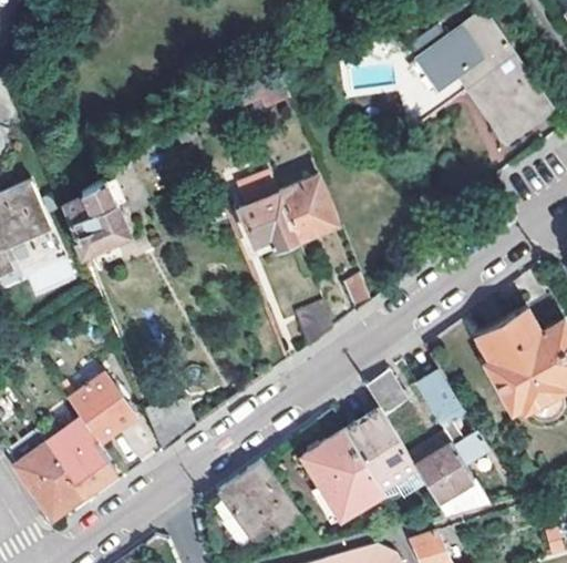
[(416,58),(436,86),(454,74),(503,143),(553,106),(483,9),(416,58)]
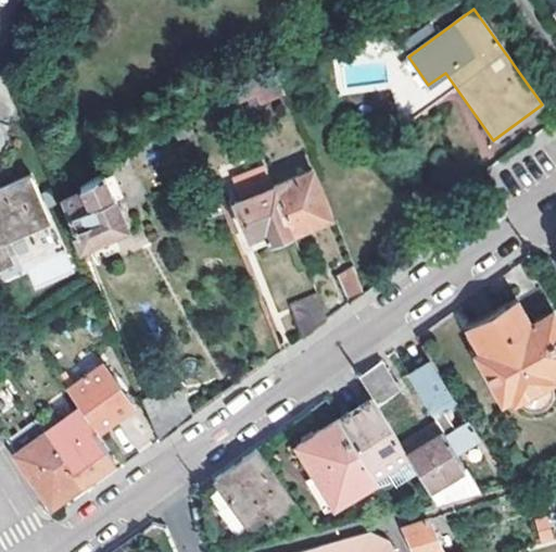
[(242,115),(283,98),(272,70),(230,88),(242,115)]
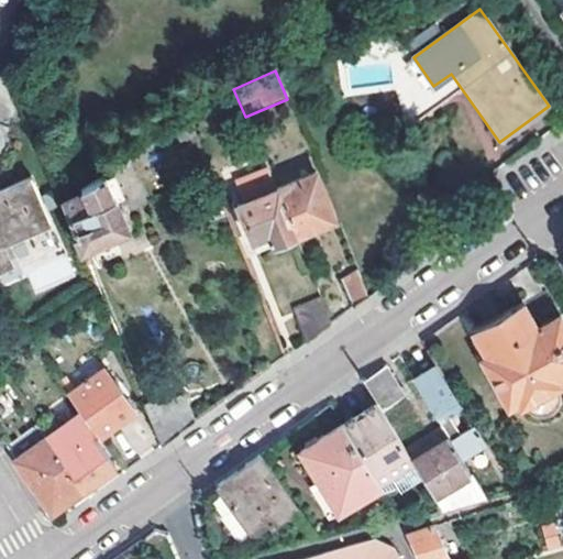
[(0,75),(0,125),(10,129),(18,107),(8,81),(0,75)]
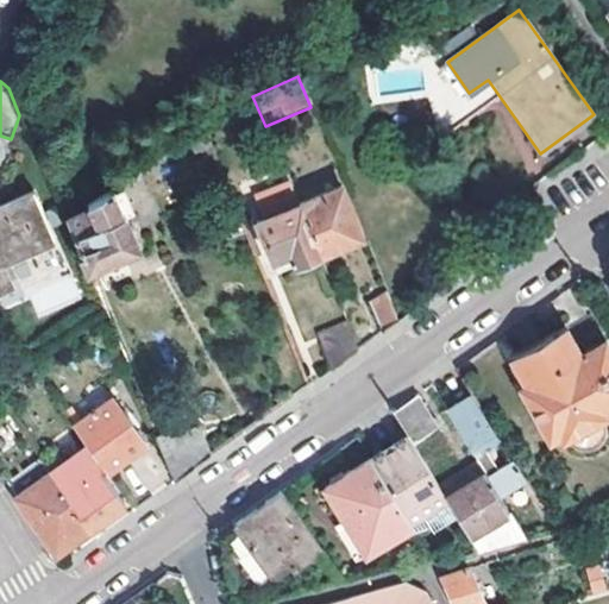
[(297,203),(318,253),(360,236),(340,186),(297,203)]
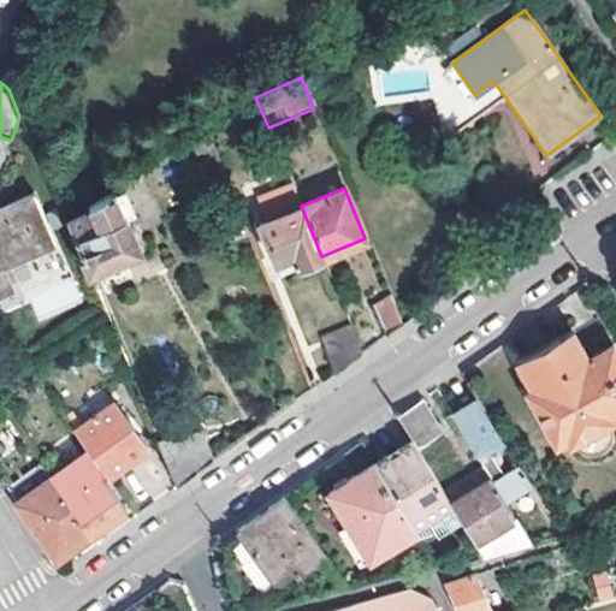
[(137,251),(138,250),(113,190),(87,206),(89,211),(64,221),(87,273),(113,261),(116,267),(140,256),(137,251)]
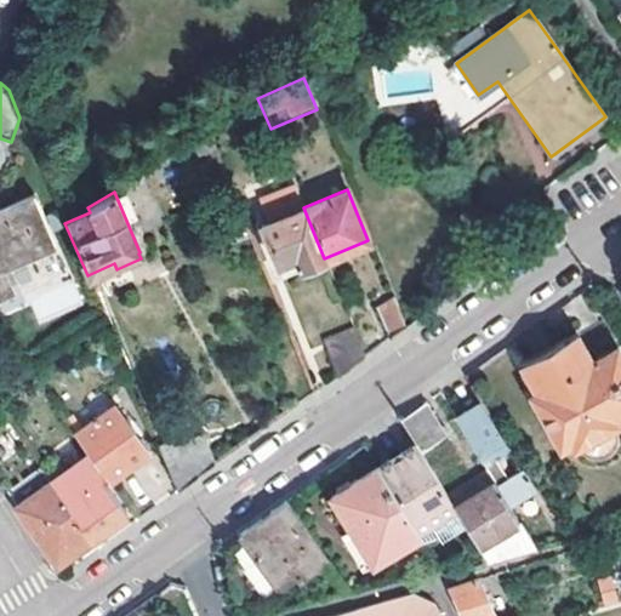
[(53,241),(33,195),(0,209),(0,294),(11,289),(1,266),(53,241)]
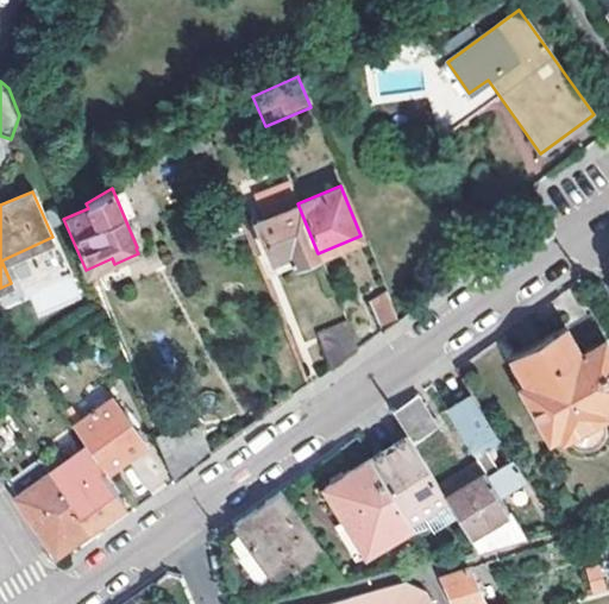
[(318,253),(297,203),(255,221),(270,258),(286,252),(290,264),(292,264),(318,253)]
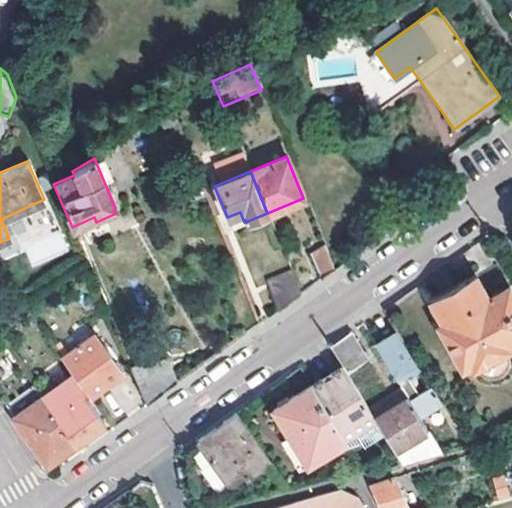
[(240,212),(227,217),(231,227),(244,222),(240,212)]
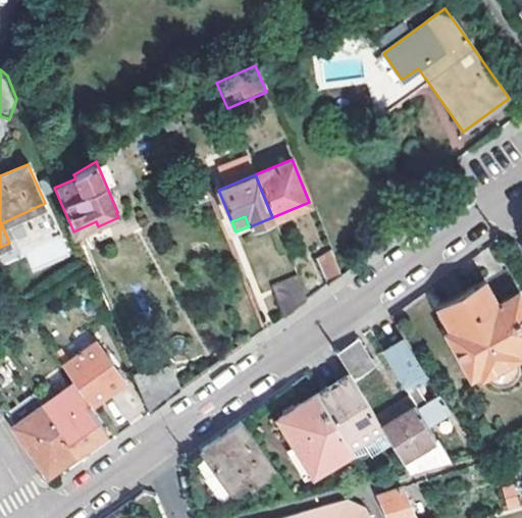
[(341,276),(330,250),(316,260),(328,286),(341,276)]
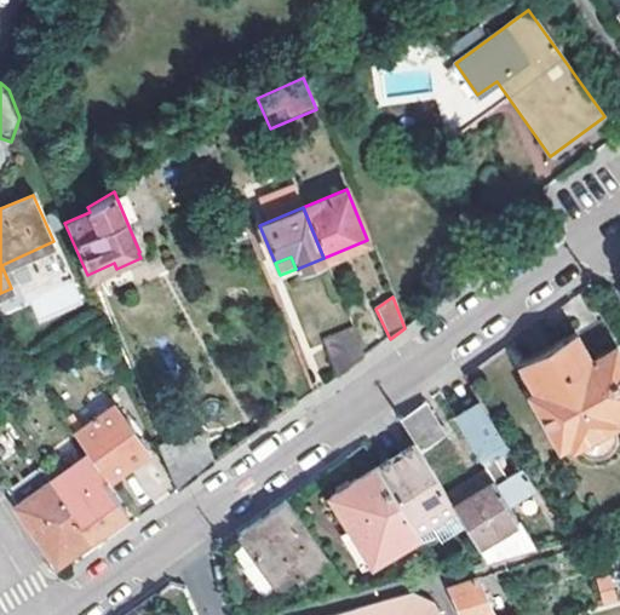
[(365,356),(352,328),(322,339),(338,375),(365,356)]
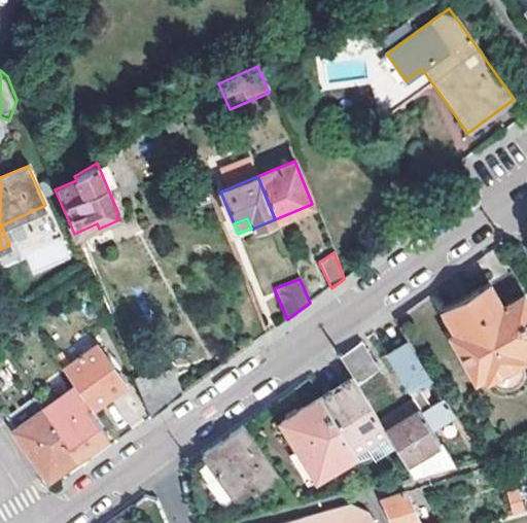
[(448,337),(473,382),(478,380),(482,385),(489,380),(490,380),(493,383),(496,385),(500,386),(504,387),(508,386),(513,385),(516,383),(519,380),(522,377),(523,373),(524,369),(524,364),(523,360),(526,357),(526,303),(523,295),(499,308),(487,285),(440,312),(452,335),(448,337)]
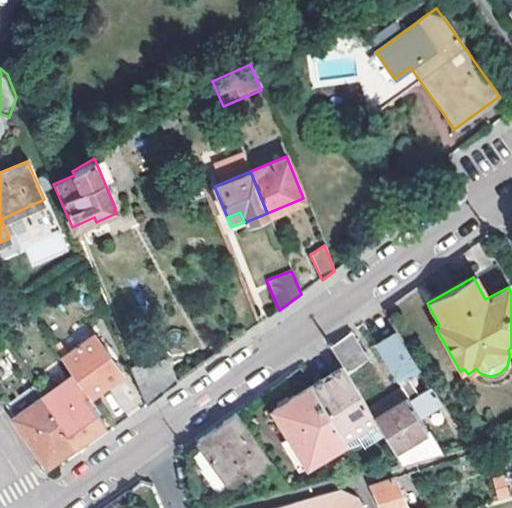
[(96,333),(62,357),(90,396),(123,372),(96,333)]
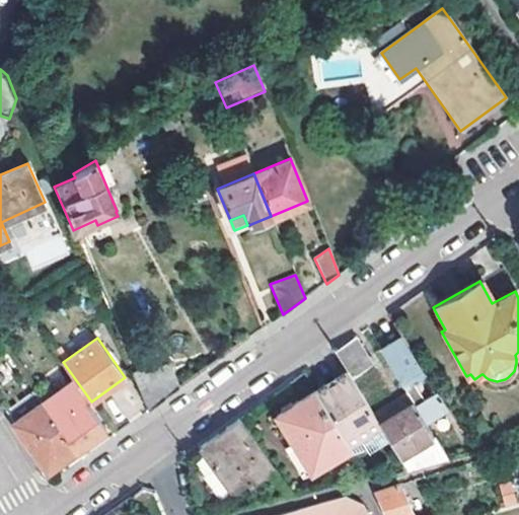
[(379,351),(412,403),(425,424),(446,410),(435,393),(423,399),(412,382),(424,375),(400,338),(379,351)]
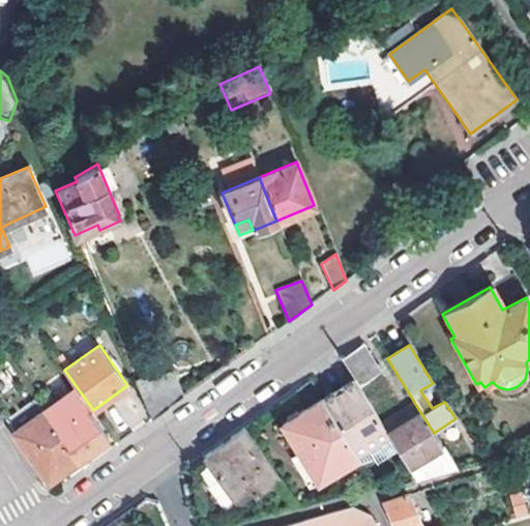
[(381,377),(361,346),(341,360),(354,383),(359,390),(381,377)]
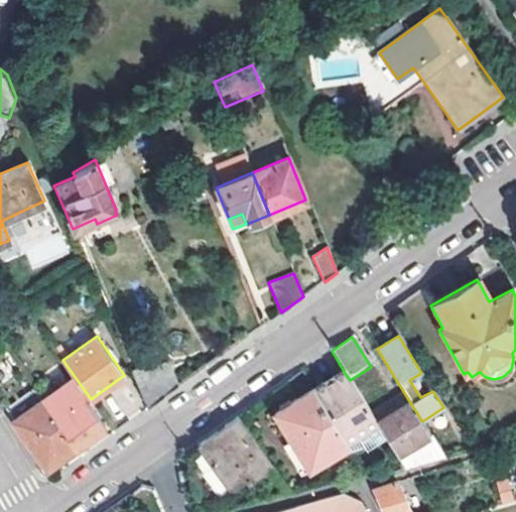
[(140,364),(131,368),(148,408),(174,389),(178,386),(167,361),(143,370),(140,364)]
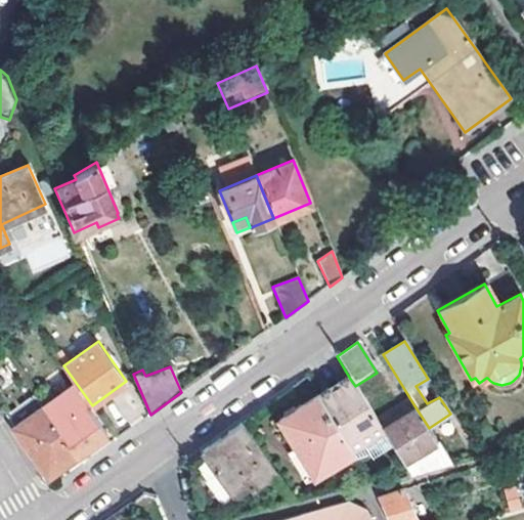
[(318,397),(351,452),(352,455),(361,469),(394,449),(384,433),(382,429),(355,386),(350,379),(322,395),(318,397)]
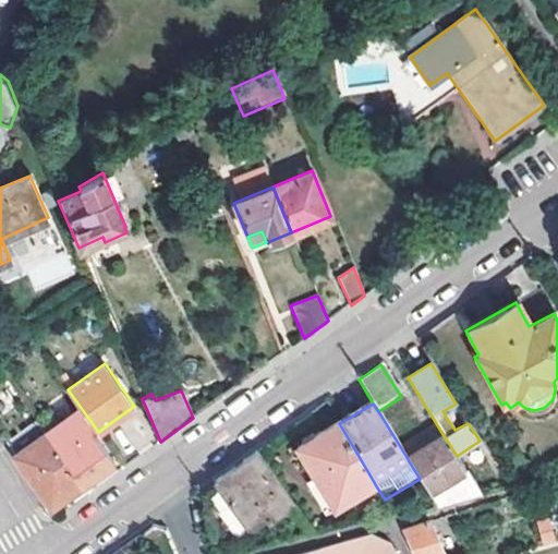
[(45,432),(81,483),(113,460),(76,409),(45,432)]
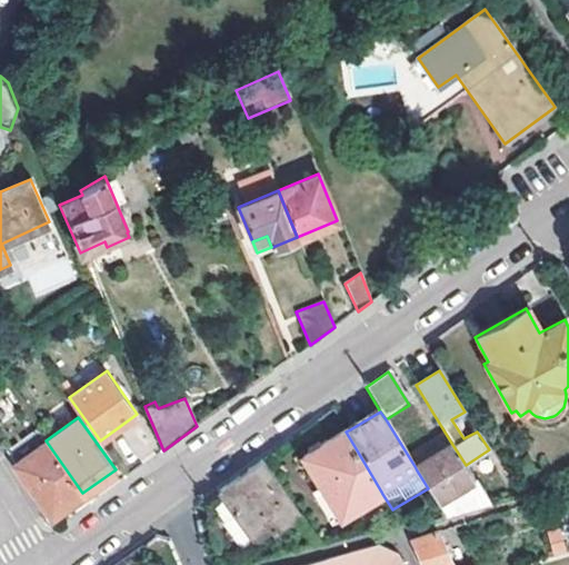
[(381,492),(346,432),(302,458),(339,521),(382,494),(381,492)]
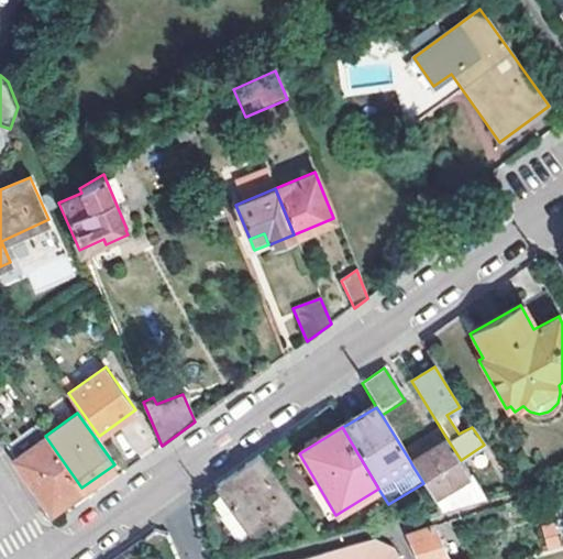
[(81,488),(45,436),(12,459),(13,461),(35,490),(50,510),(81,488)]
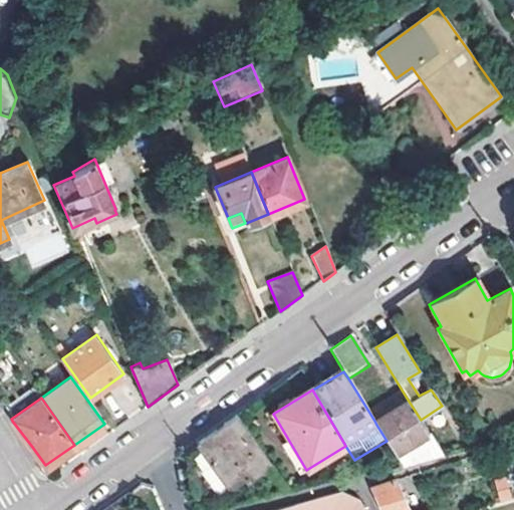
[(387,441),(395,454),(429,433),(421,420),(408,400),(374,421),(376,425),(387,441)]
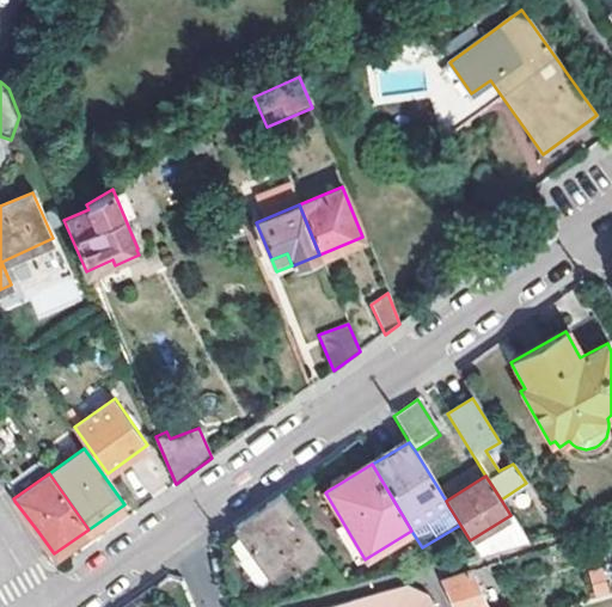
[(293,575),(324,558),(286,495),(255,516),(219,541),(231,601),(268,581),(269,583),(291,571),(293,575)]
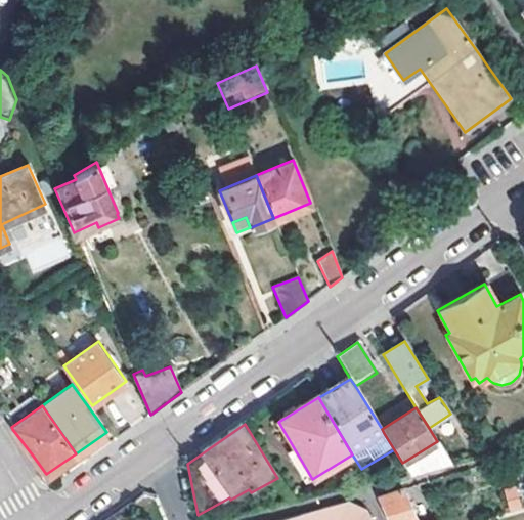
[(437,441),(402,463),(411,477),(451,465),(437,441)]
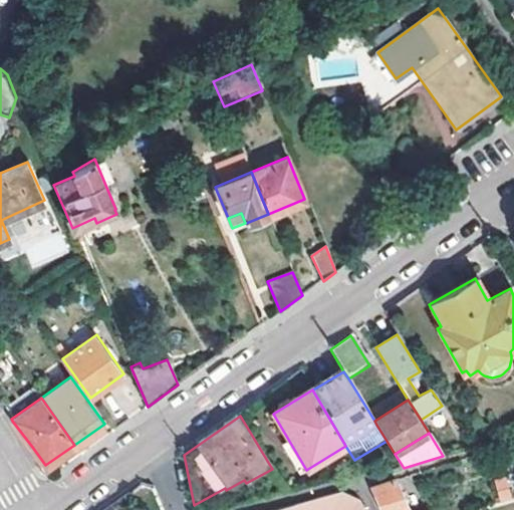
[(499,505),(512,502),(508,481),(495,484),(499,505)]
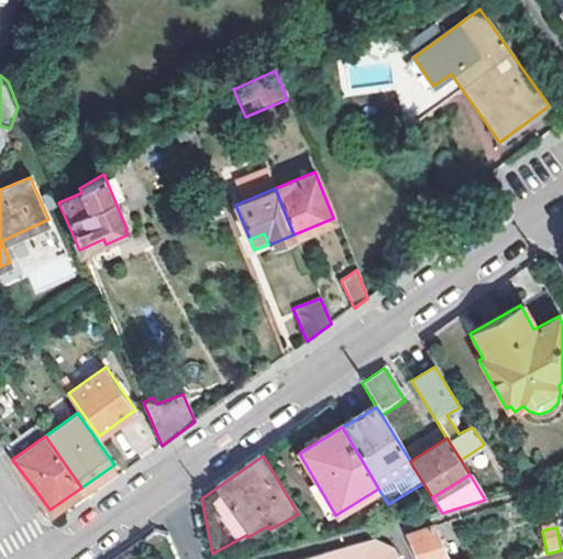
[(405,534),(417,558),(445,558),(433,528),(405,534)]
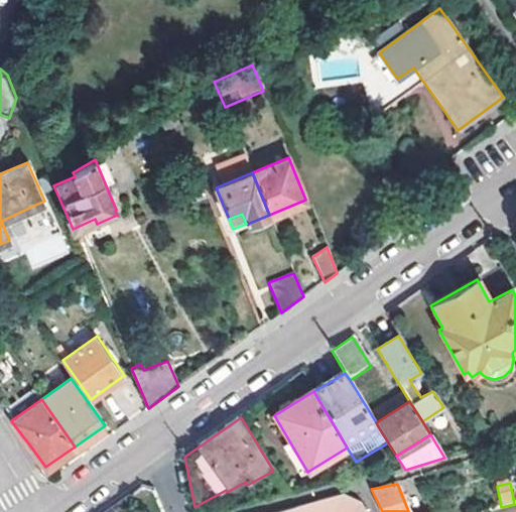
[(141,488),(127,498),(134,511),(163,511),(153,492),(141,488)]
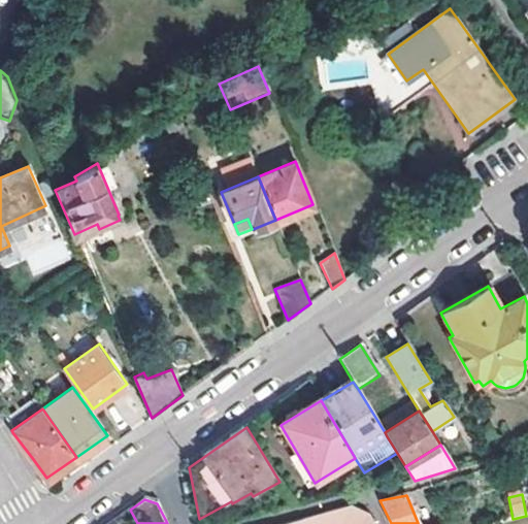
[(355,501),(275,523),(378,523),(372,509),(355,501)]
